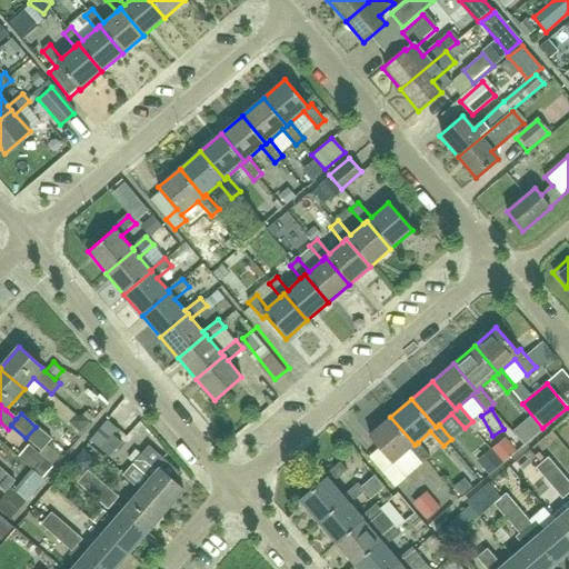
[(415,445),(390,417),(369,436),(392,463),(410,449),(422,463),(431,457),(418,442),(415,445)]
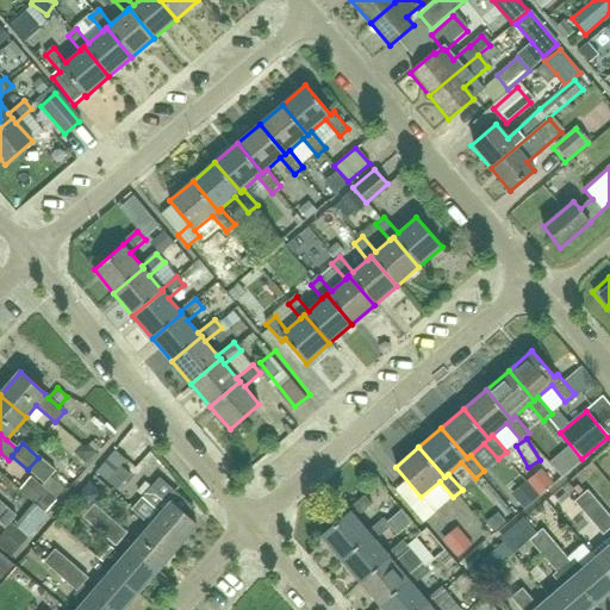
[(97,472),(107,481),(125,460),(114,450),(97,472)]
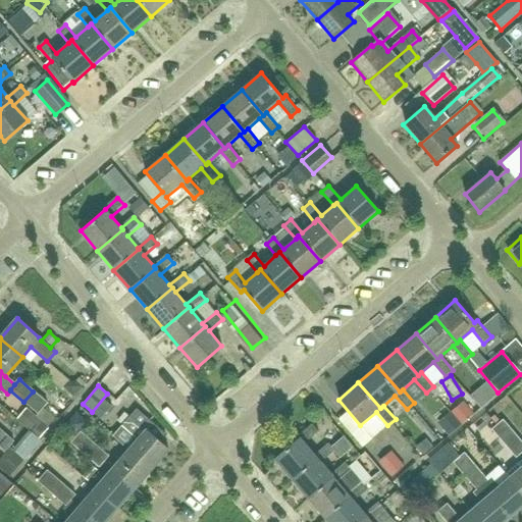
[(38,414),(47,403),(33,392),(23,402),(38,414)]
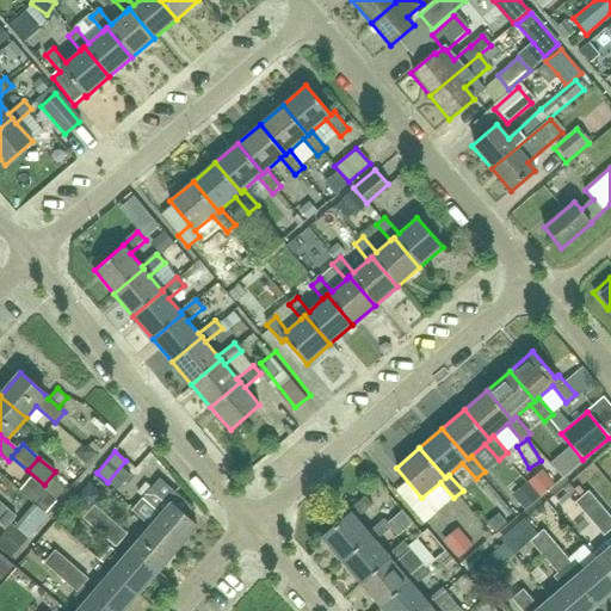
[(530,479),(548,493),(560,479),(543,464),(530,479)]
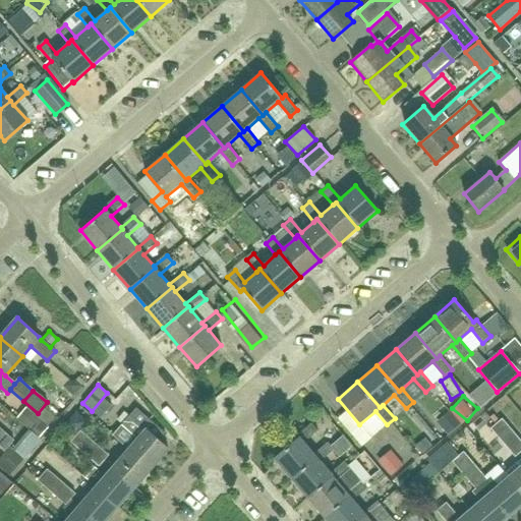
[(25,407),(16,418),(39,438),(48,427),(25,407)]
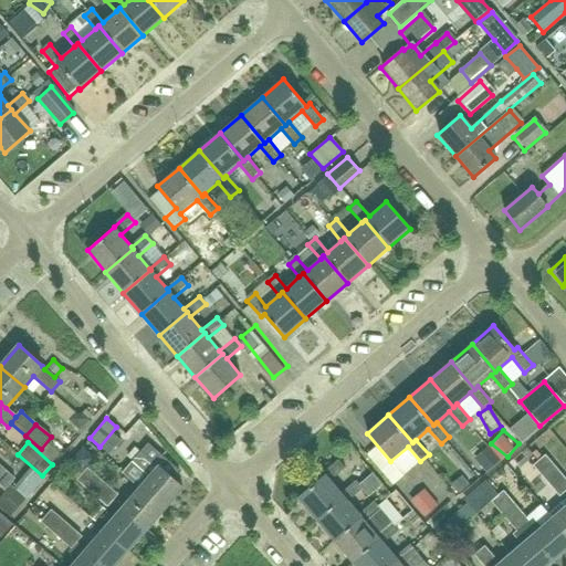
[(132,462),(148,478),(139,488),(164,509),(182,488),(173,479),(179,471),(148,443),(132,462)]
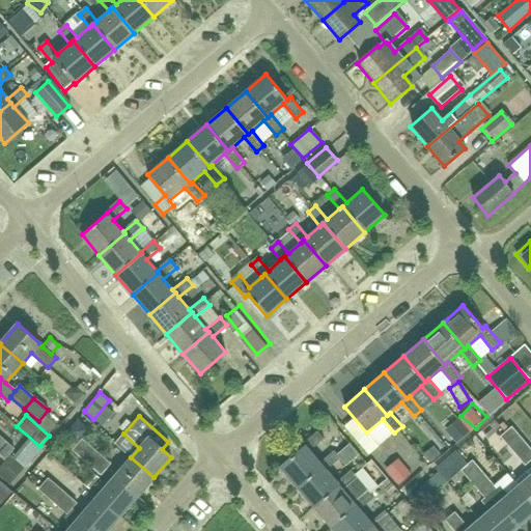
[(512,451),(524,442),(511,427),(500,438),(512,451)]
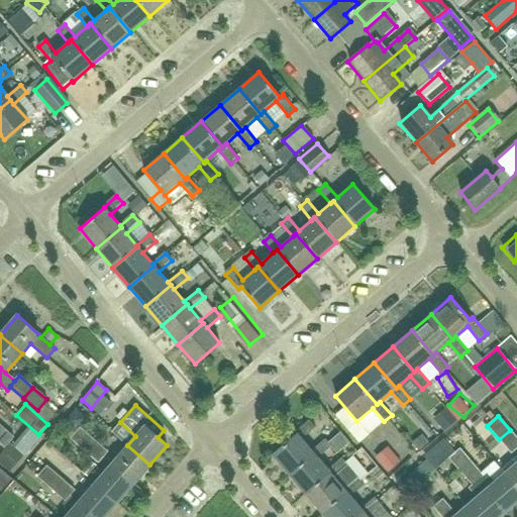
[(309,422),(294,435),(294,436),(273,454),(289,475),(314,453),(312,452),(303,440),(315,429),(309,422)]
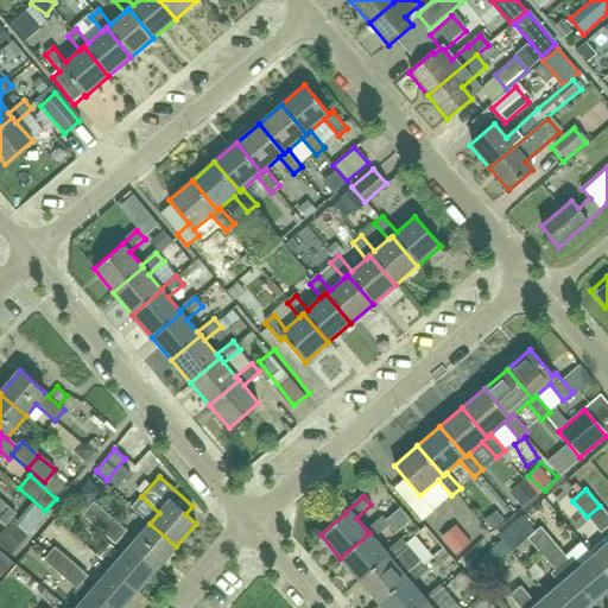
[(16,514),(0,500),(0,523),(5,527),(16,514)]
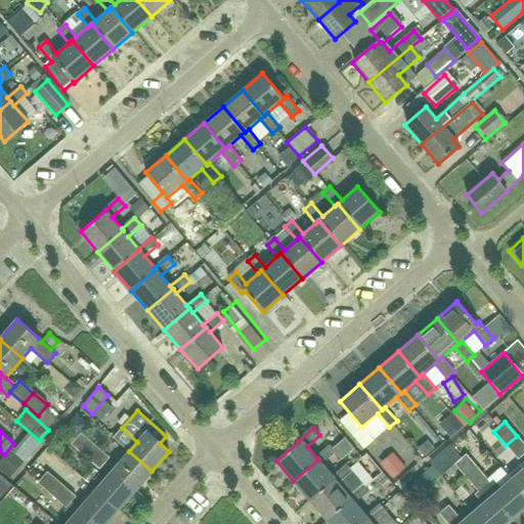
[(71,445),(85,457),(95,446),(81,434),(71,445)]
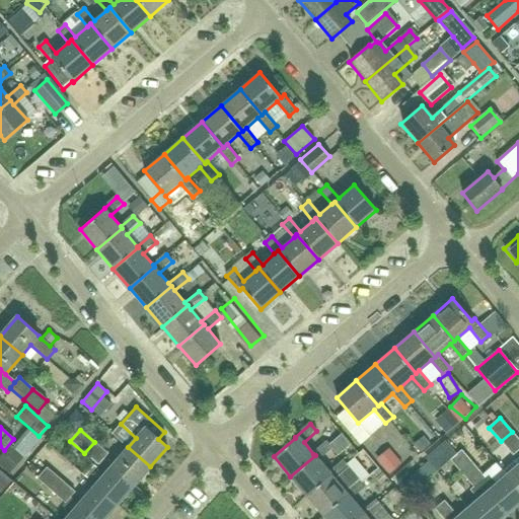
[(512,455),(518,449),(518,440),(512,432),(501,441),(512,455)]
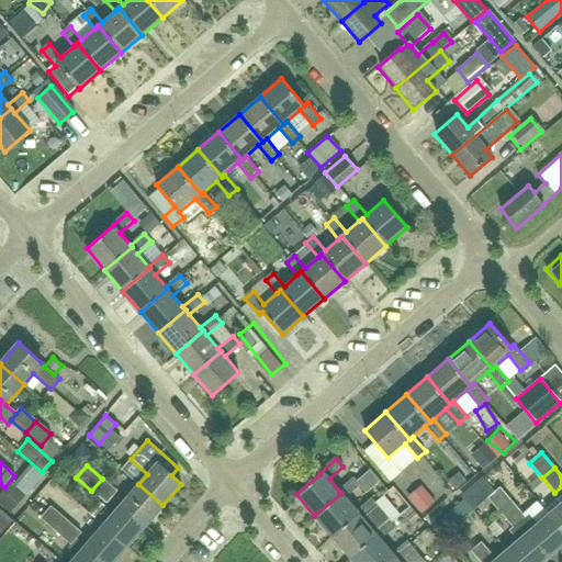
[(91,491),(107,504),(116,492),(102,479),(91,491)]
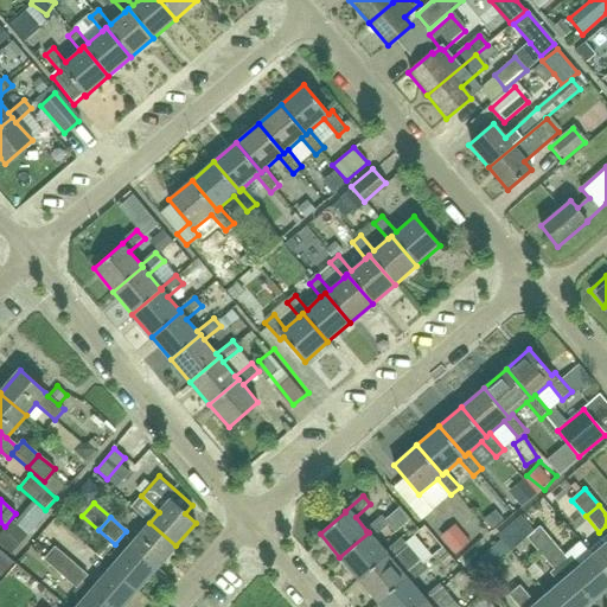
[(339,557),(358,580),(388,555),(385,554),(375,540),(389,526),(382,518),(366,531),(369,532),(339,557)]
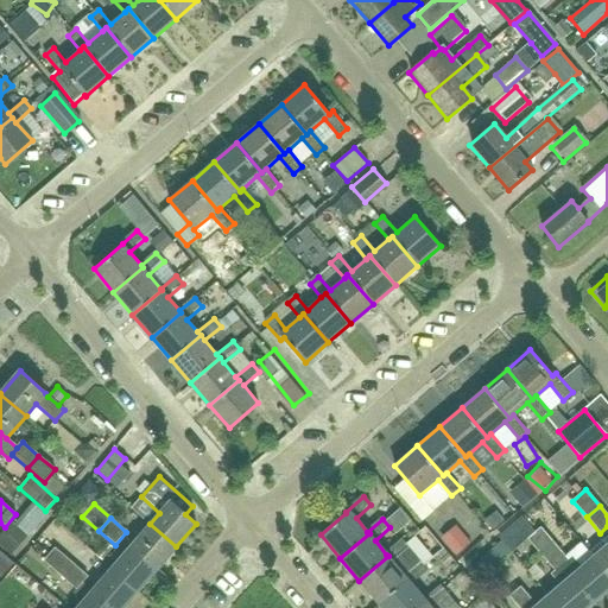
[(458,519),(442,531),(457,552),(475,540),(458,519)]
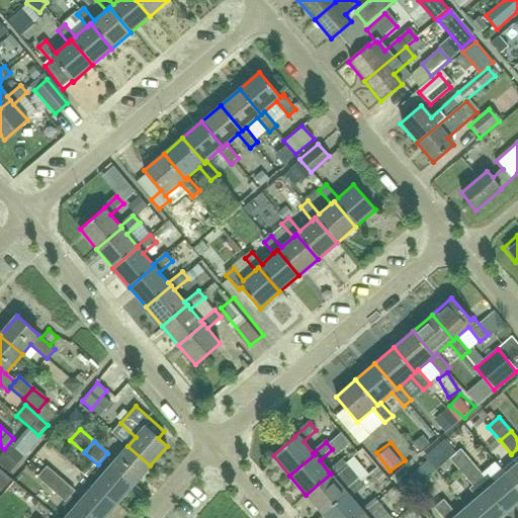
[(0,464),(10,472),(19,461),(23,456),(8,444),(0,454),(0,464)]
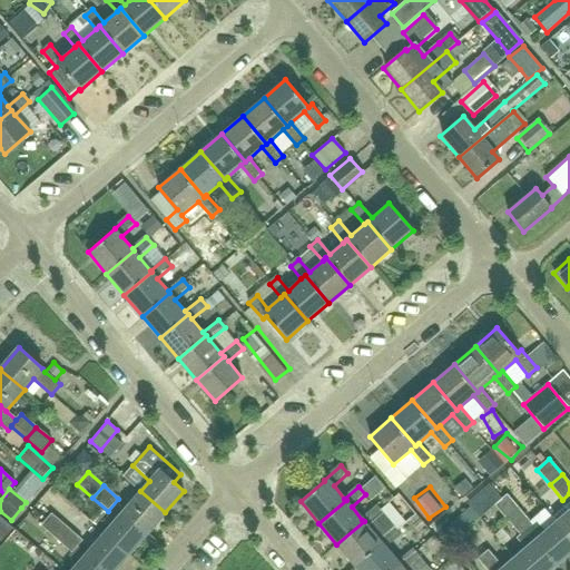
[(140,491),(123,512),(147,533),(165,512),(140,491)]
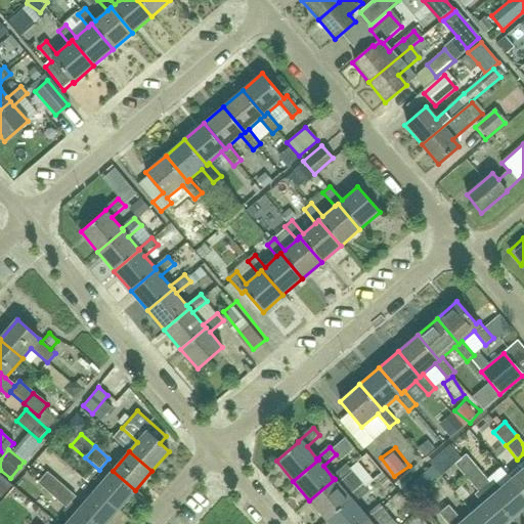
[(465,455),(453,466),(466,479),(477,470),(465,455)]
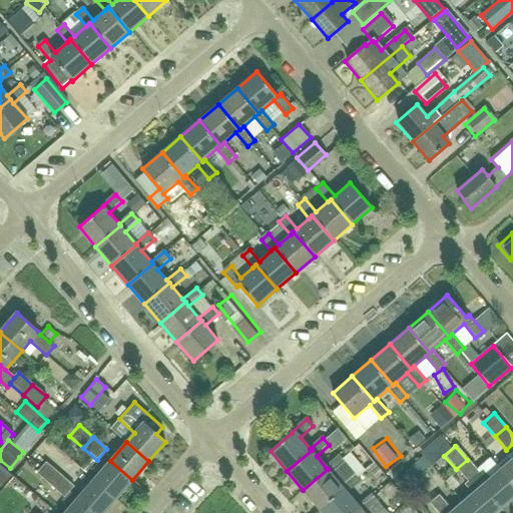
[(512,452),(497,466),(501,470),(512,484),(512,452)]
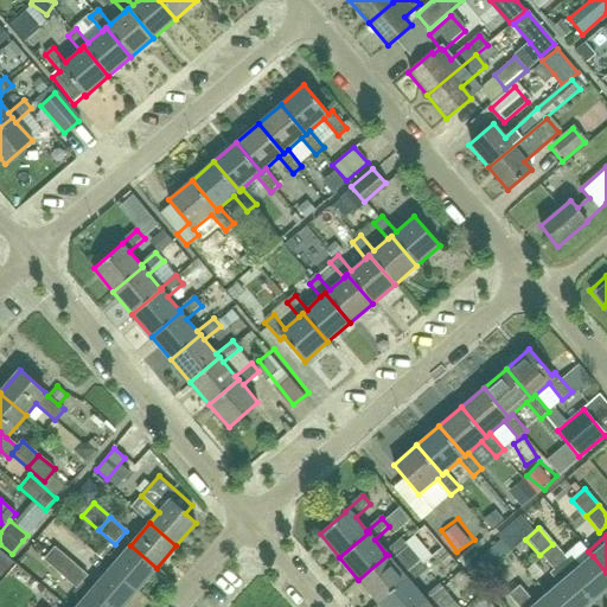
[(404,575),(420,563),(401,541),(385,554),(388,555),(358,580),(377,602),(407,577),(404,575)]
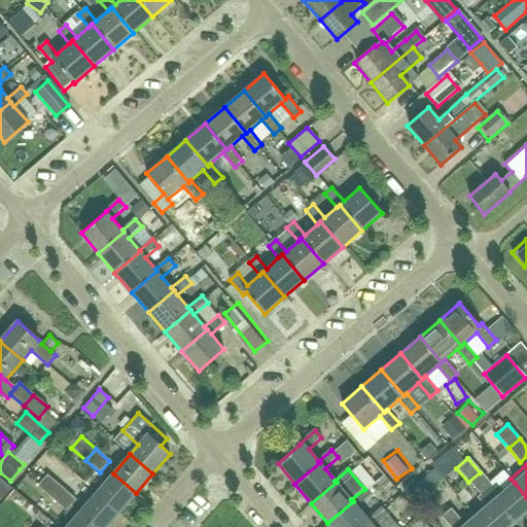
[(411,490),(419,500),(442,480),(433,470),(411,490)]
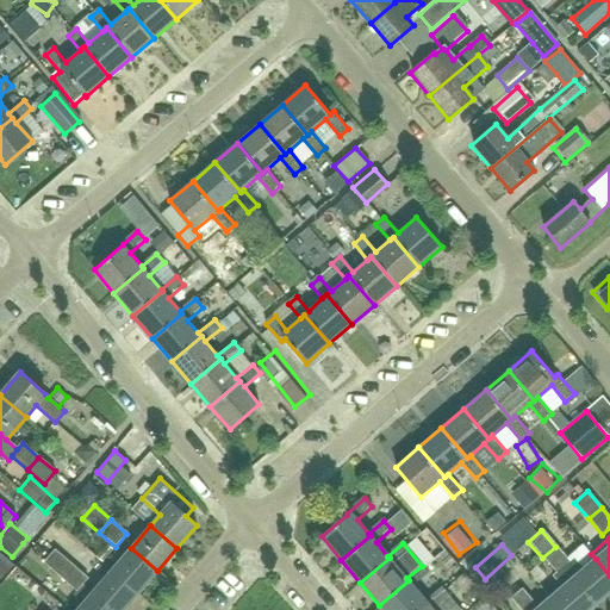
[(551,598),(561,609),(587,609),(595,604),(573,578),(583,571),(573,559),(570,562),(555,547),(542,558),(556,574),(552,578),(561,589),(551,598)]
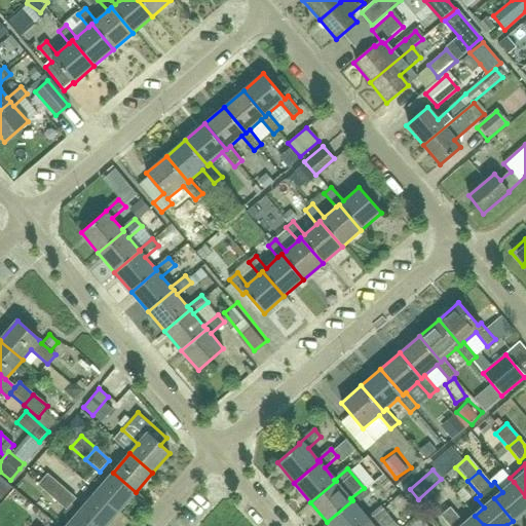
[(113,473),(96,492),(118,512),(136,492),(113,473)]
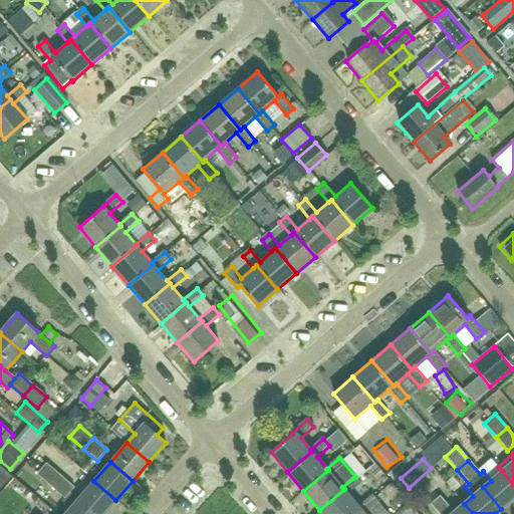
[(46,465),(36,476),(50,487),(59,476),(46,465)]
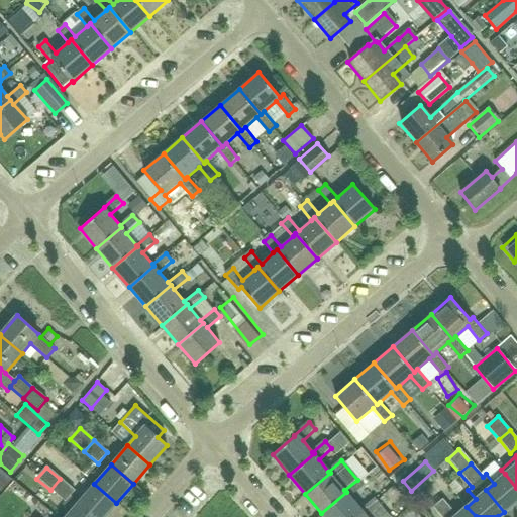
[(486,490),(504,512),(516,500),(516,488),(505,474),(494,484),(486,490)]
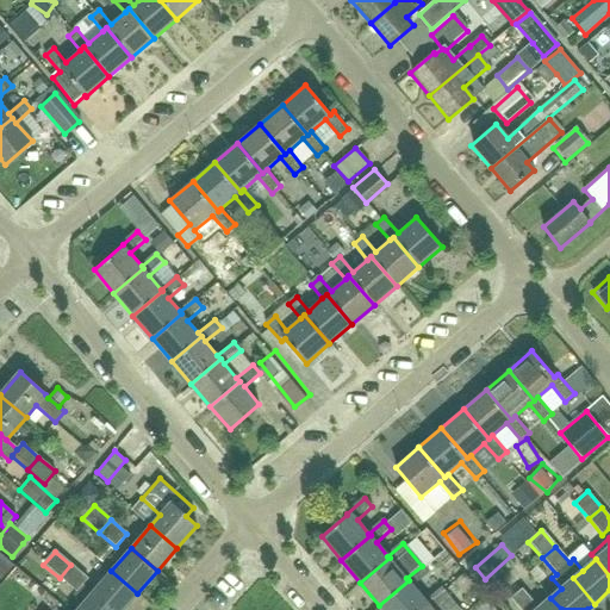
[(76,609),(111,609),(92,593),(83,585),(88,580),(70,565),(60,578),(75,592),(73,595),(82,603),(76,609)]
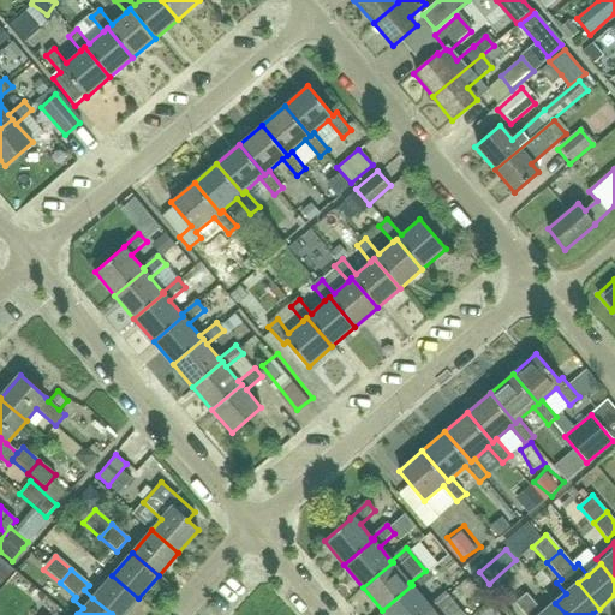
[(382,610),(386,614),(423,614),(431,608),(430,607),(418,592),(433,579),(425,571),(410,583),(412,585),(382,610)]
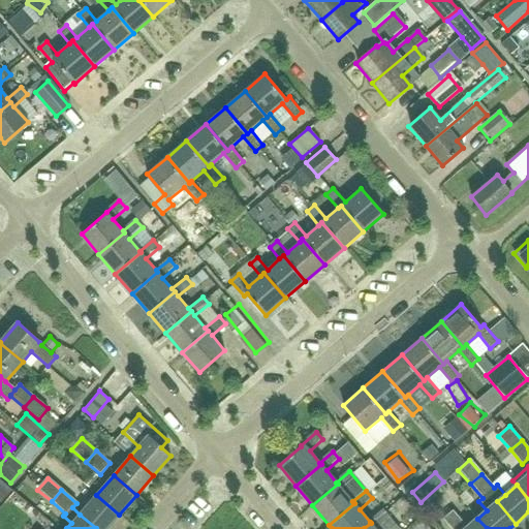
[(96,495),(80,515),(96,528),(105,528),(119,515),(96,495)]
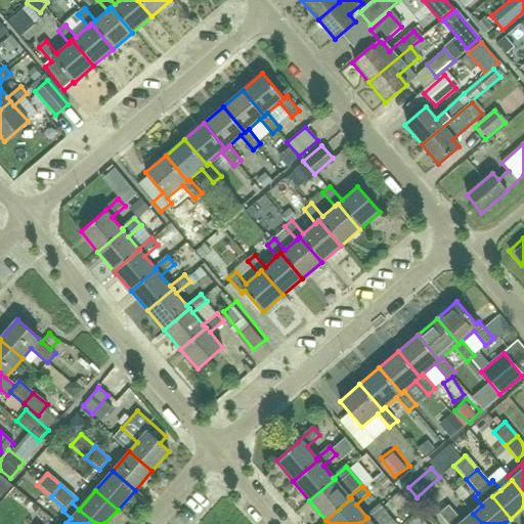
[(367,518),(360,523),(374,523),(386,514),(380,507),(366,517),(367,518)]
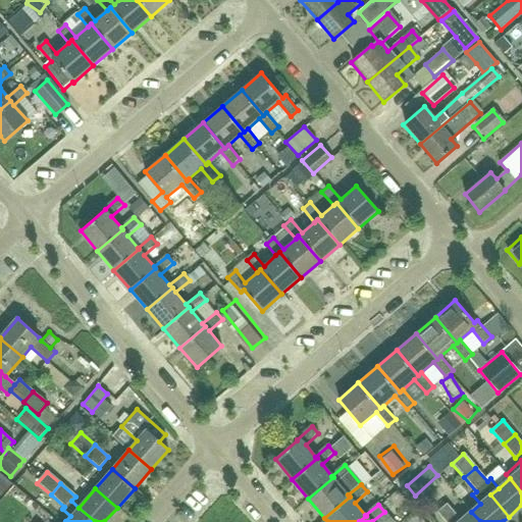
[(447,505),(438,512),(447,521),(480,521),(471,512),(460,521),(447,505)]
